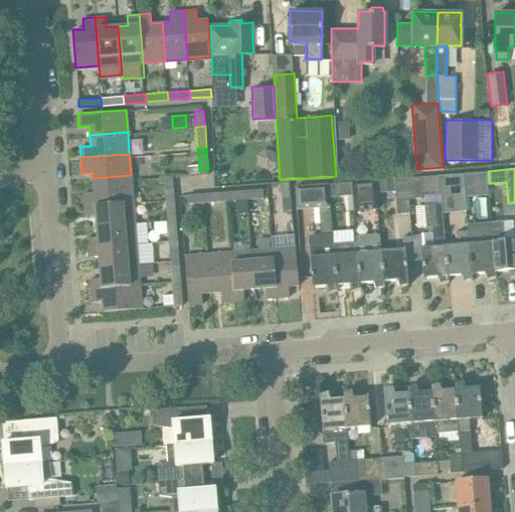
[(464,172),(465,185),(475,185),(475,182),(474,171),(464,172)]
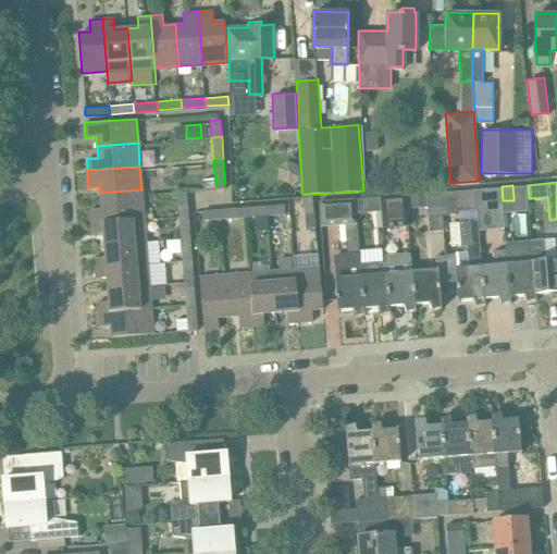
[(502,186),(477,188),(478,208),(485,208),(485,213),(503,212),(502,200),(503,200),(502,186)]
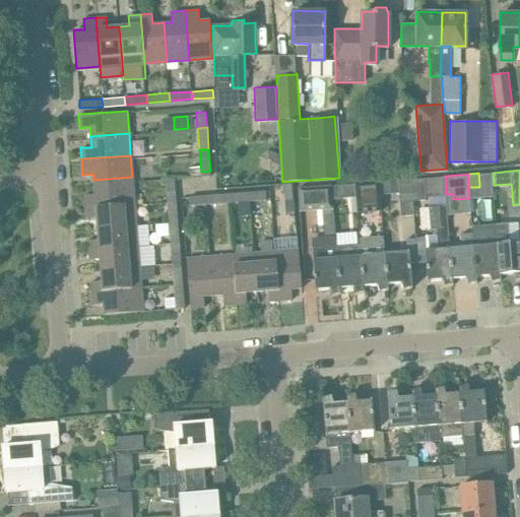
[(446,194),(445,176),(411,178),(413,199),(426,198),(426,196),(446,194)]
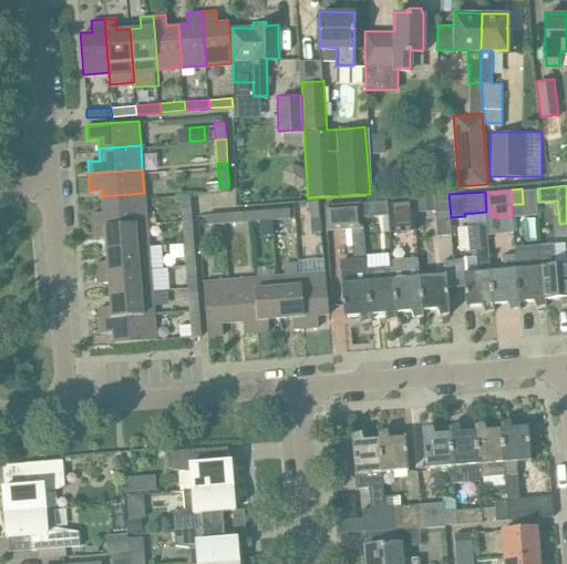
[(93,222),(146,217),(144,193),(102,196),(103,211),(92,212),(93,222)]
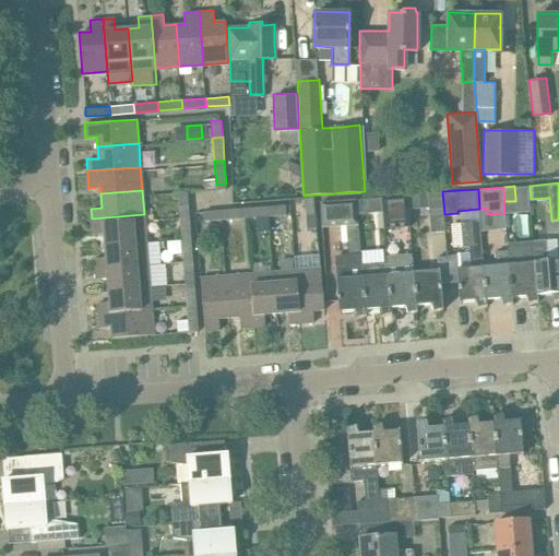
[(179,211),(189,211),(188,191),(178,191),(179,211)]
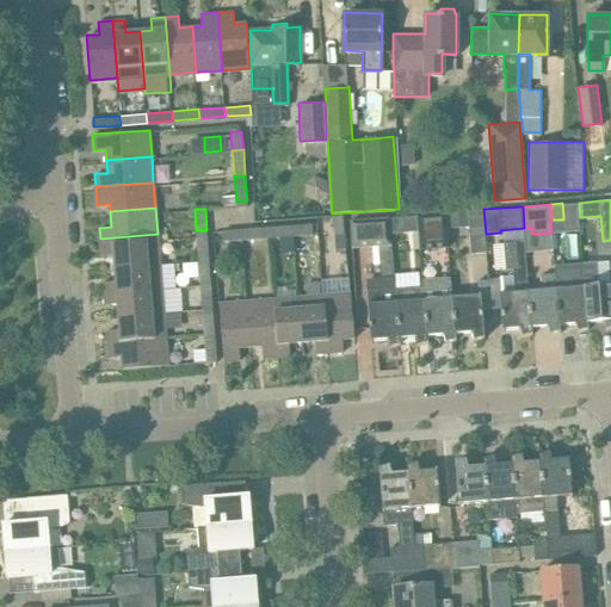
[(486,234),(483,209),(468,211),(470,253),(486,252),(485,234),(486,234)]
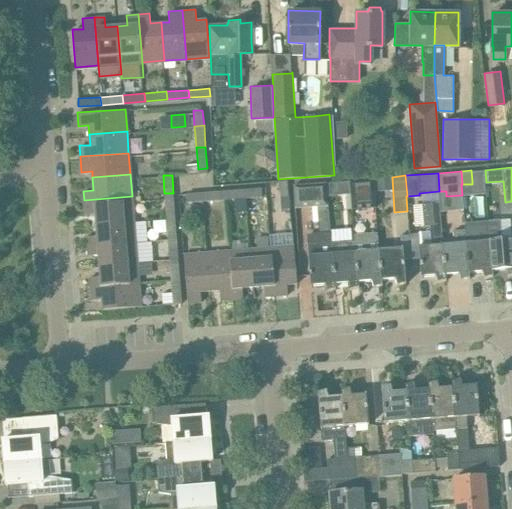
[(373,176),(349,179),(350,193),(351,207),(375,205),(374,191),(373,176)]
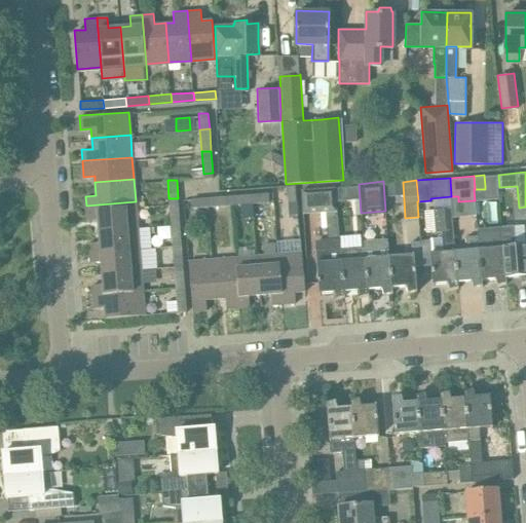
[(295,201),(294,184),(285,185),(287,202),(295,201)]
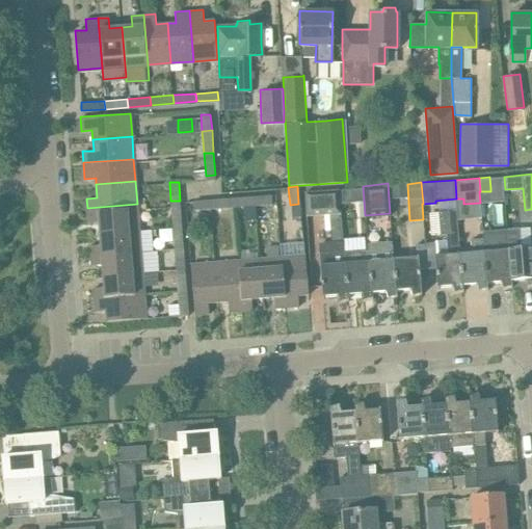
[(341,203),(364,201),(363,186),(340,188),(341,203)]
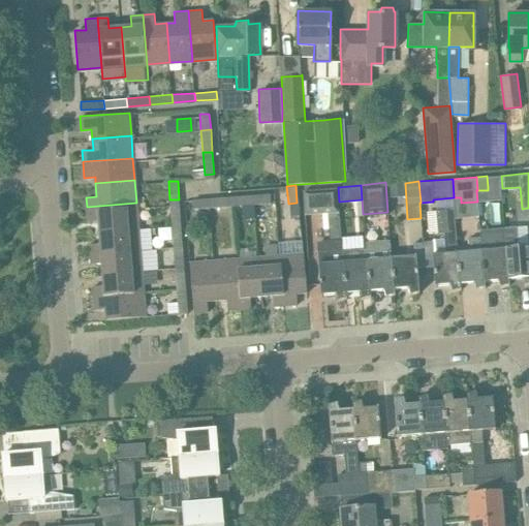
[(346,298),(346,292),(345,292),(342,249),(342,246),(338,202),(339,202),(338,187),(302,190),(304,215),(328,213),(330,240),(316,241),(320,295),(321,295),(321,294),(336,292),(338,300),(346,298)]
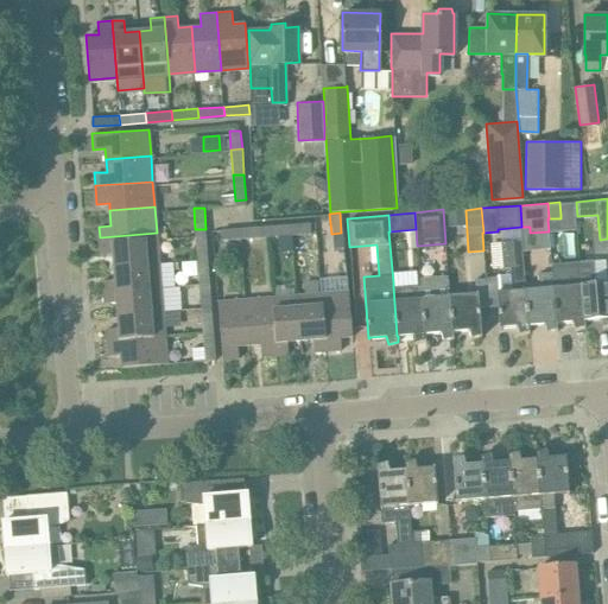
[(290,223),(291,234),(311,231),(310,221),(290,223)]
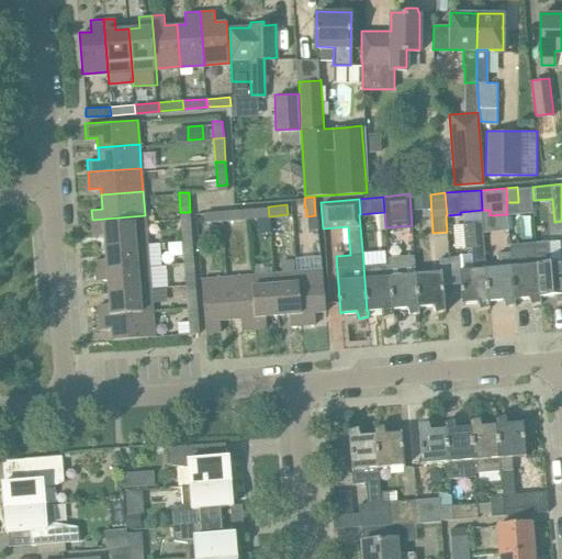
[(269,216),(268,207),(244,209),(245,217),(269,216)]
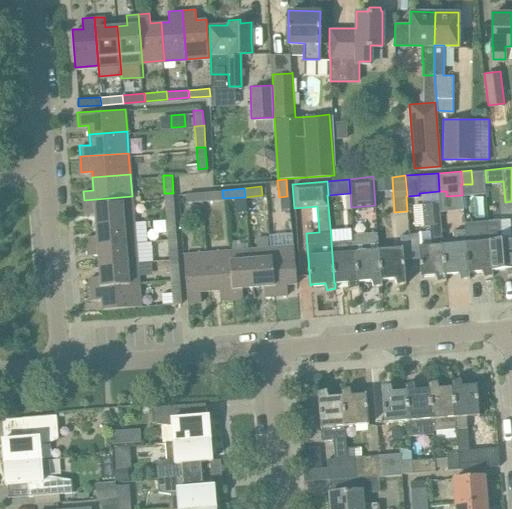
[(222,190),(201,191),(201,200),(223,198),(222,190)]
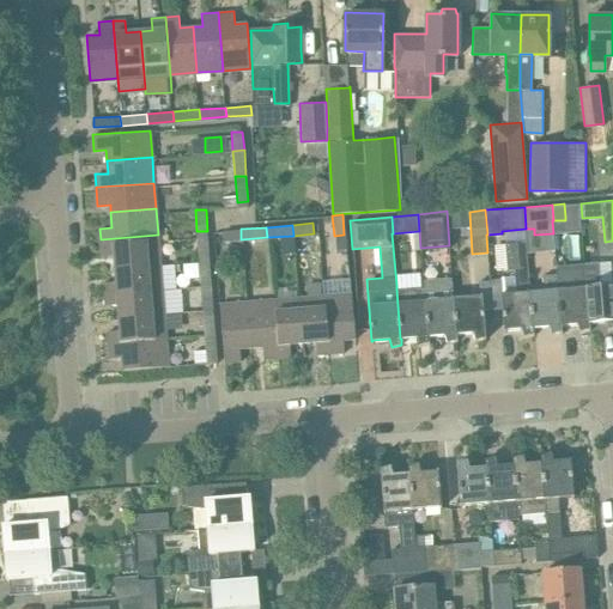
[(241,239),(241,229),(222,230),(223,241),(241,239)]
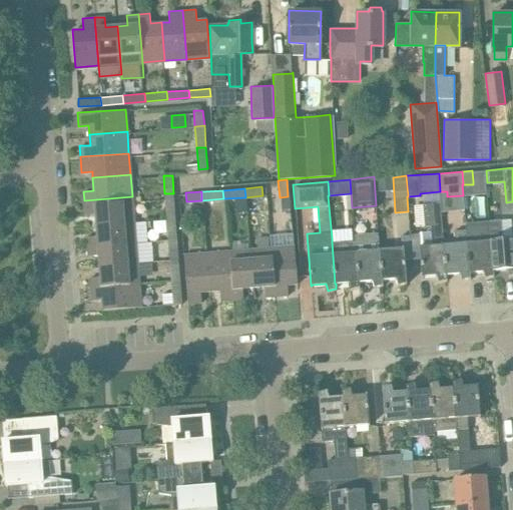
[(173,193),(164,193),(166,215),(175,215),(173,193)]
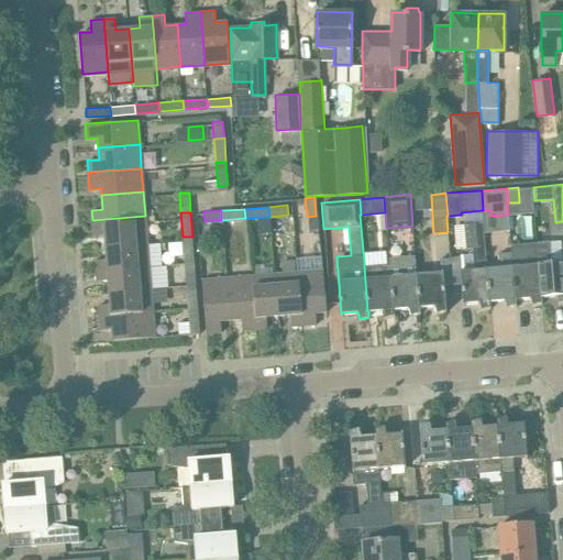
[(106,243),(147,240),(145,216),(92,220),(94,235),(105,234),(106,243)]
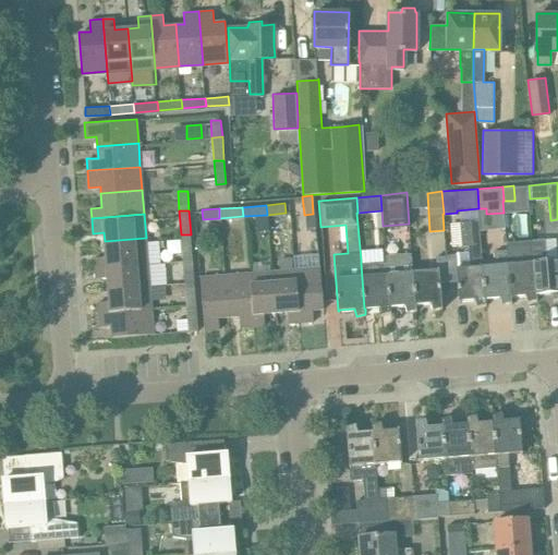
[(470,265),(456,266),(457,277),(459,301),(460,301),(460,300),(474,299),(476,306),(486,304),(485,298),(482,264),(480,219),(466,220),(461,220),(462,245),(469,245),(469,255),(470,265)]
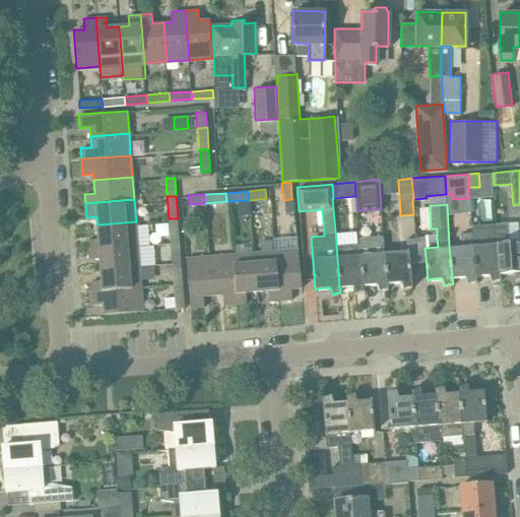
[(178,218),(169,218),(171,241),(179,240),(178,218)]
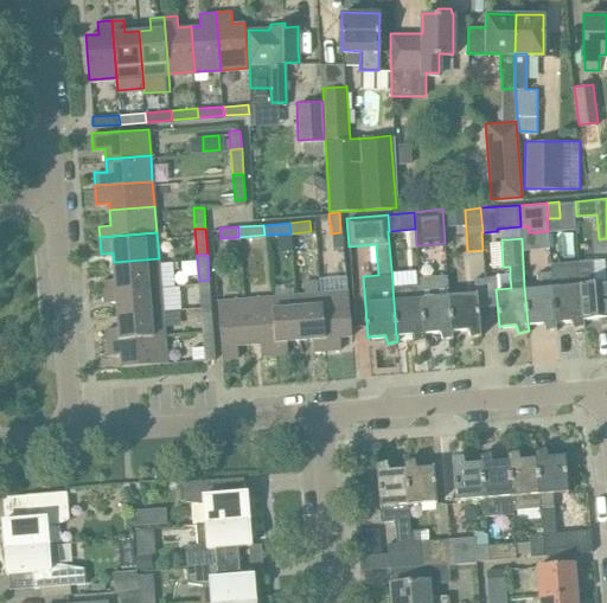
[(160,284),(159,258),(114,262),(115,278),(102,278),(103,288),(160,284)]
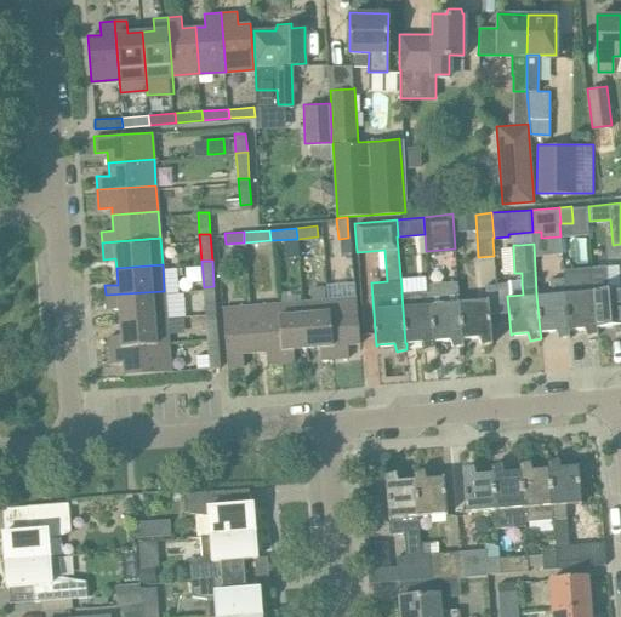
[(597,327),(614,326),(615,333),(620,332),(620,286),(608,289),(607,264),(592,266),(597,327)]
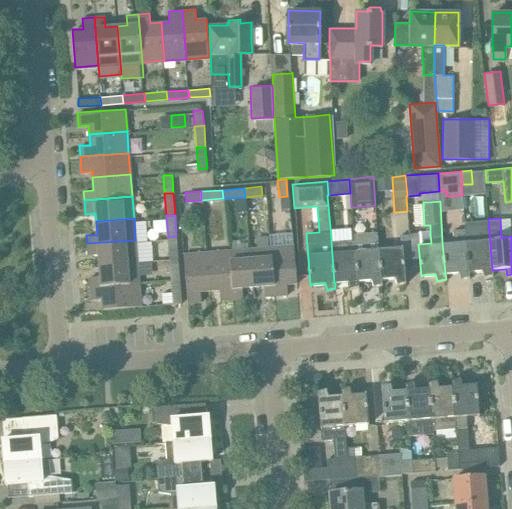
[(465,228),(466,241),(467,254),(468,272),(469,272),(482,270),(484,277),(492,275),(492,270),(490,254),(488,219),(475,220),(464,221),(465,228)]
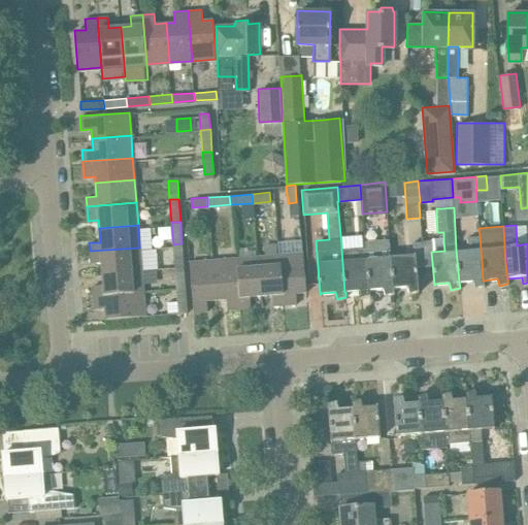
[(459,282),(473,281),(475,288),(484,286),(484,281),(483,281),(481,249),(480,235),(466,236),(467,250),(456,250),(459,282)]
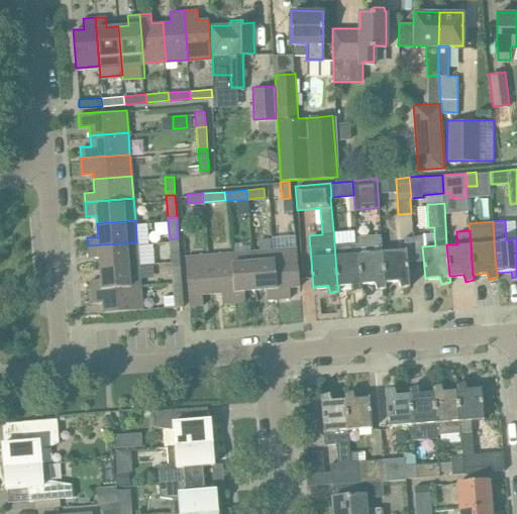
[(356,235),(360,284),(362,284),(376,283),(377,290),(386,287),(386,282),(385,282),(382,250),(381,233),(356,235)]
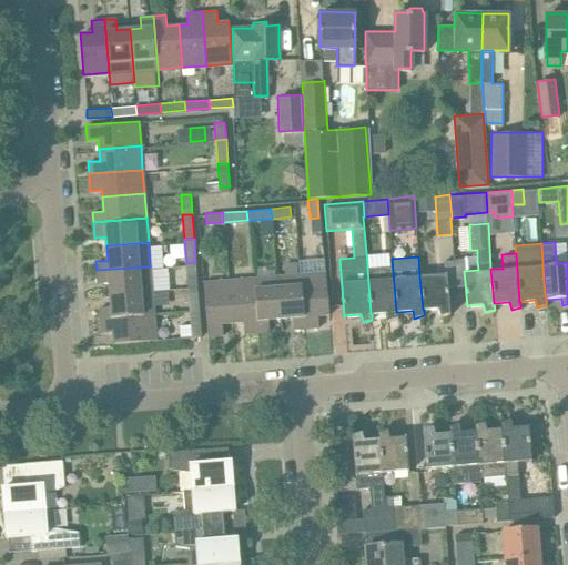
[(371,314),(372,314),(386,313),(388,320),(397,318),(397,312),(396,312),(392,259),(392,265),(367,268),(371,314)]
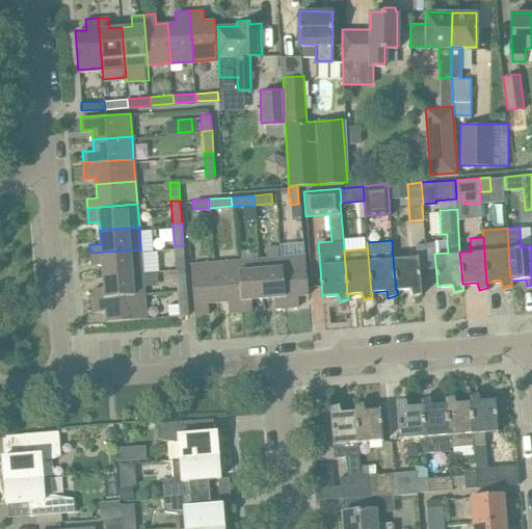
[(183,245),(175,246),(177,269),(185,268),(183,245)]
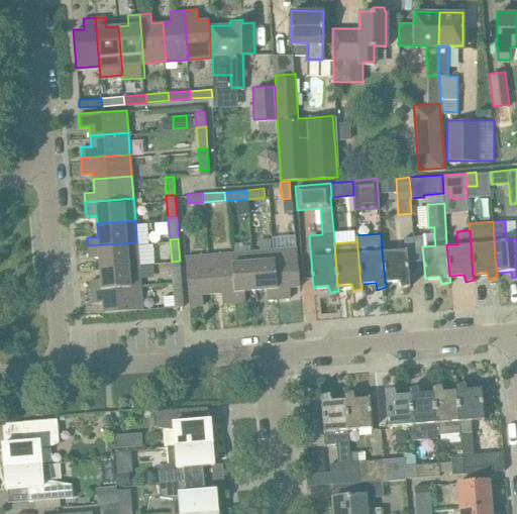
[(99,257),(100,267),(138,264),(136,242),(88,245),(89,257),(99,257)]
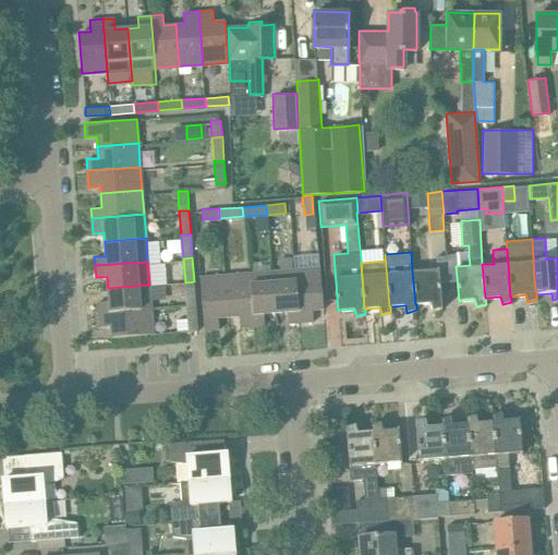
[(319,265),(295,267),(300,321),(313,320),(312,309),(324,308),(319,265)]
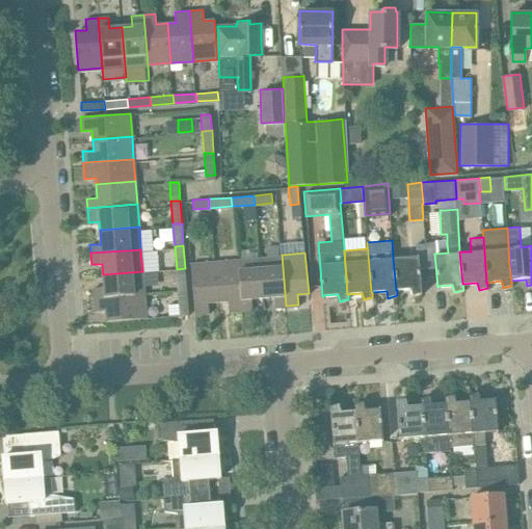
[(282,255),(259,257),(262,297),(274,296),(274,307),(286,306),(282,255)]
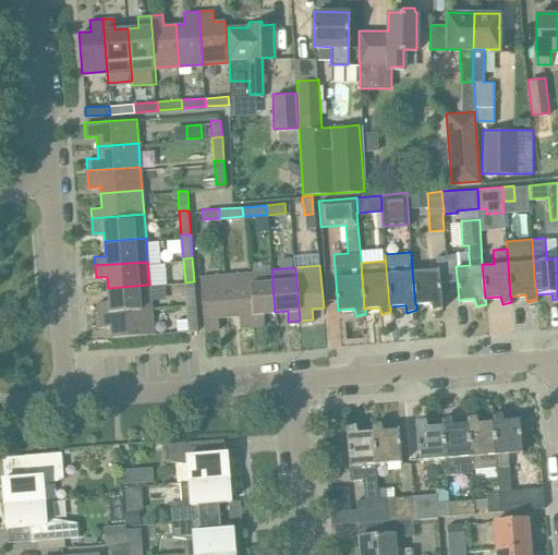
[(415,304),(416,304),(431,303),(433,311),(441,308),(440,289),(438,267),(412,270),(415,304)]
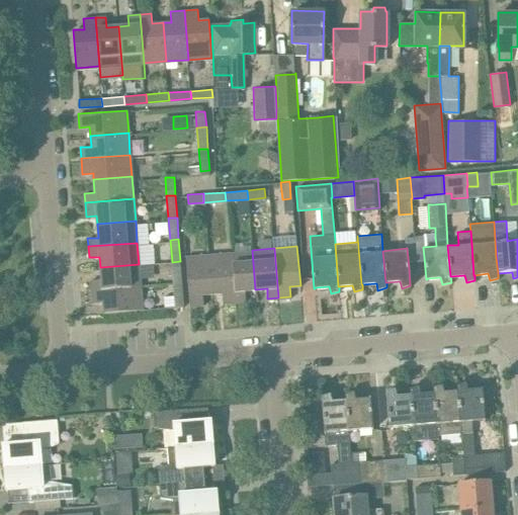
[(255,289),(252,250),(230,252),(234,302),(246,301),(245,290),(255,289)]
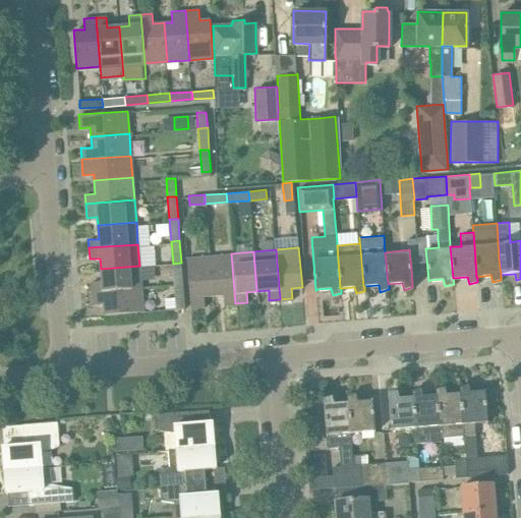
[(235,303),(231,253),(209,254),(213,294),(223,294),(224,304),(235,303)]
